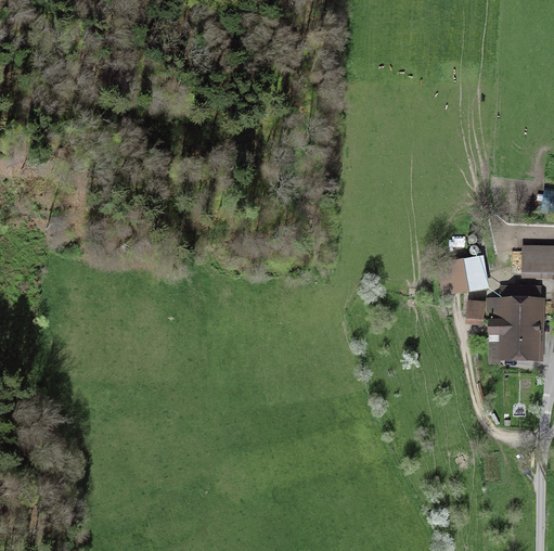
[(544,204),(553,204),(553,181),(545,181),(544,204)]
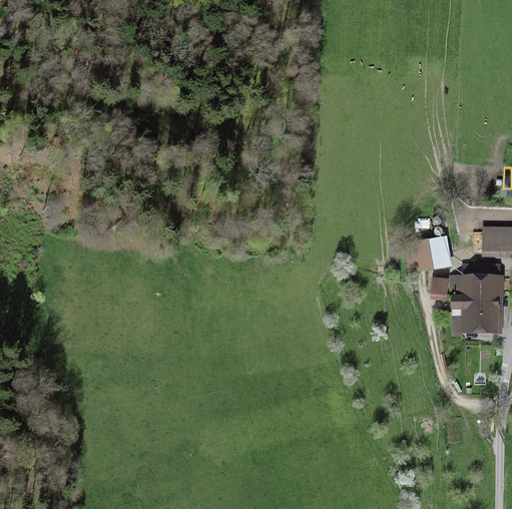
[(511,226),(485,227),(484,252),(511,252),(511,226)]
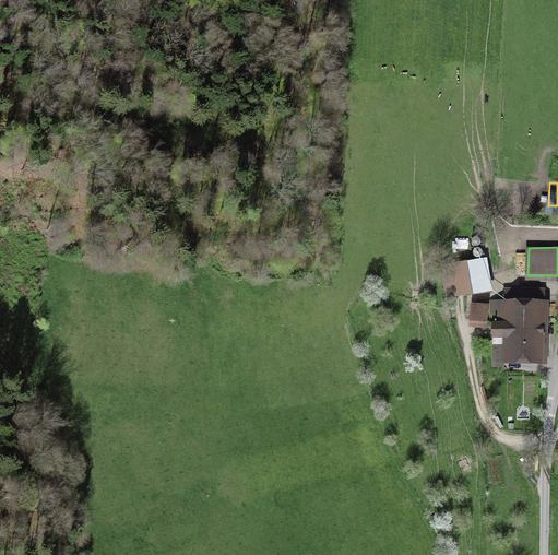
[(486,257),(443,263),(449,294),(490,287),(486,257)]
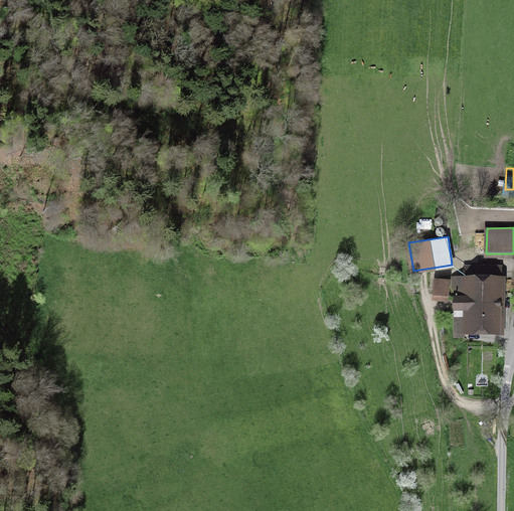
[(467,287),(455,287),(455,305),(463,305),(463,334),(500,334),(501,270),(467,270),(467,287)]
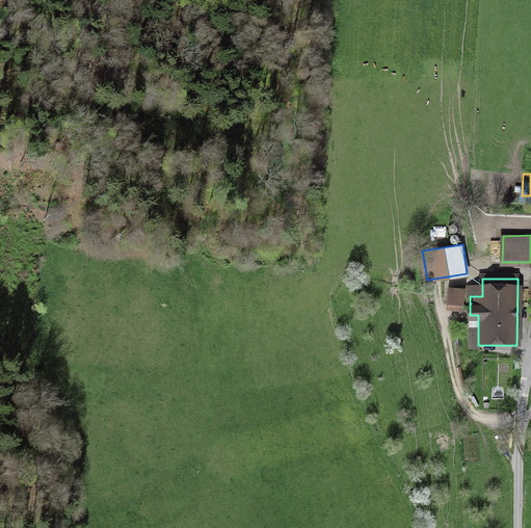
[(465,287),(449,285),(448,299),(463,300),(465,287)]
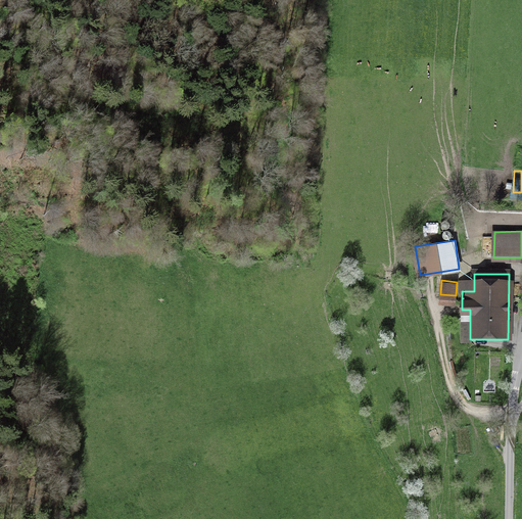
[(439,433),(436,424),(427,427),(430,436),(439,433)]
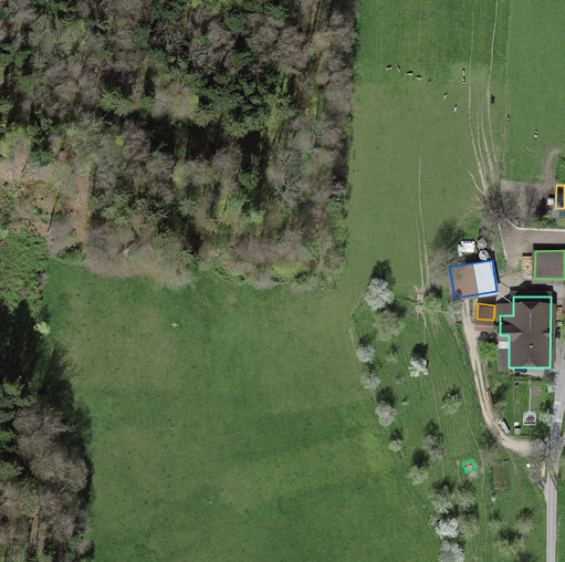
All buildings are outlined.
